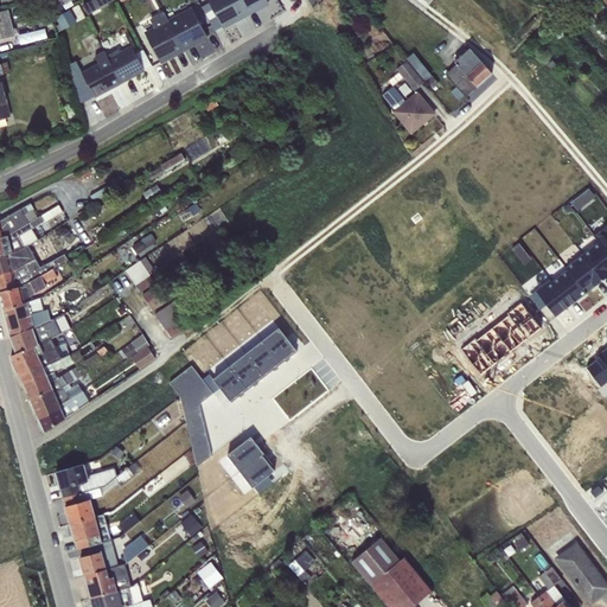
[(93,0),(83,6),(88,16),(115,1),(114,0),(93,0)]
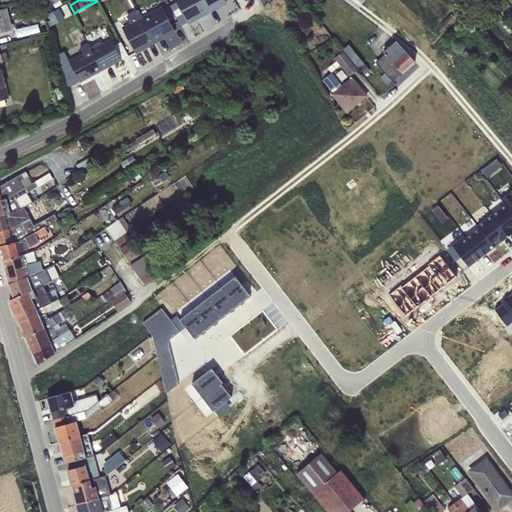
[(208,13),(200,0),(175,0),(177,2),(187,23),(198,17),(199,18),(208,13)]
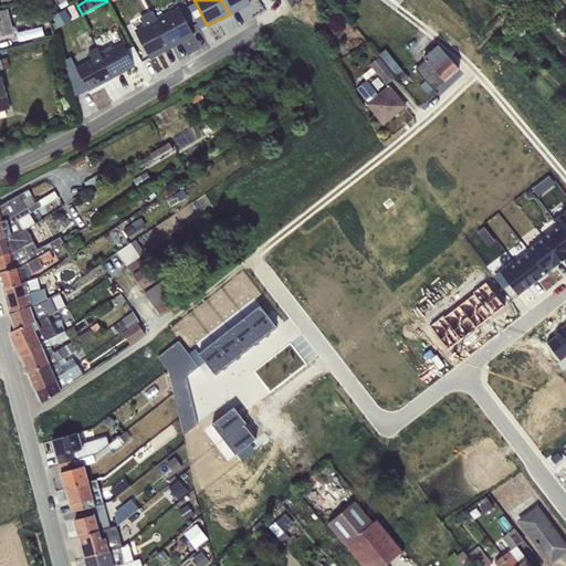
[(248,0),(221,0),(230,14),(251,3),(248,0)]
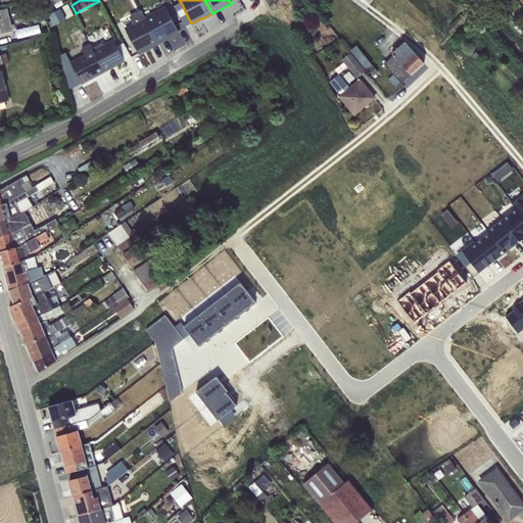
[(181,2),(174,6),(185,27),(191,24),(181,2)]
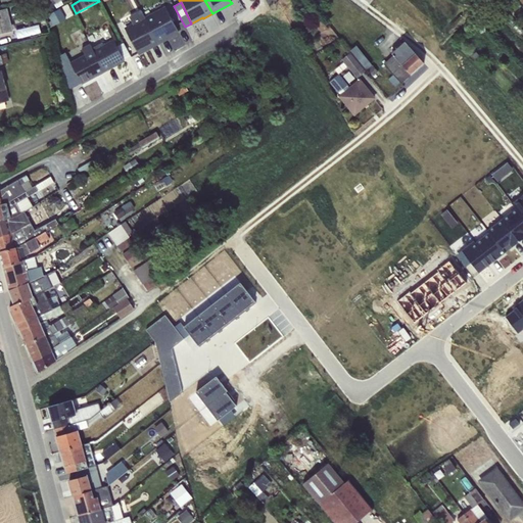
[(44,7),(31,10),(34,24),(47,20),(44,7)]
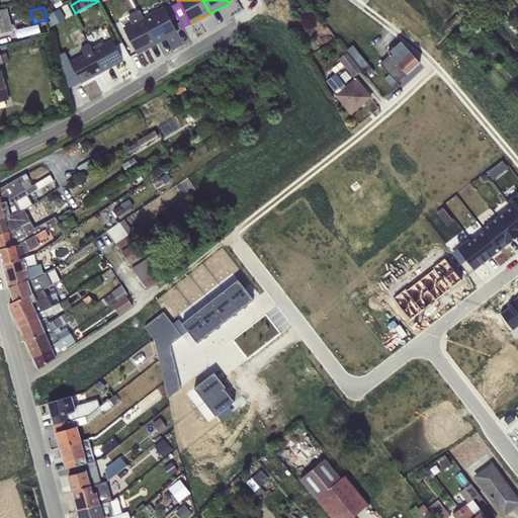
[(164,7),(144,17),(157,42),(177,31),(164,7)]
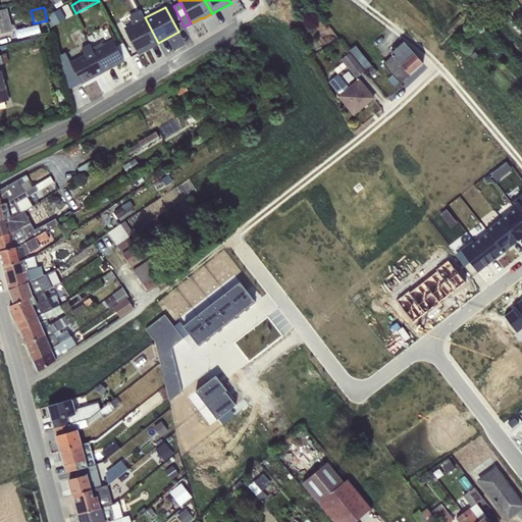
[(7,10),(0,11),(0,34),(13,32),(7,10)]
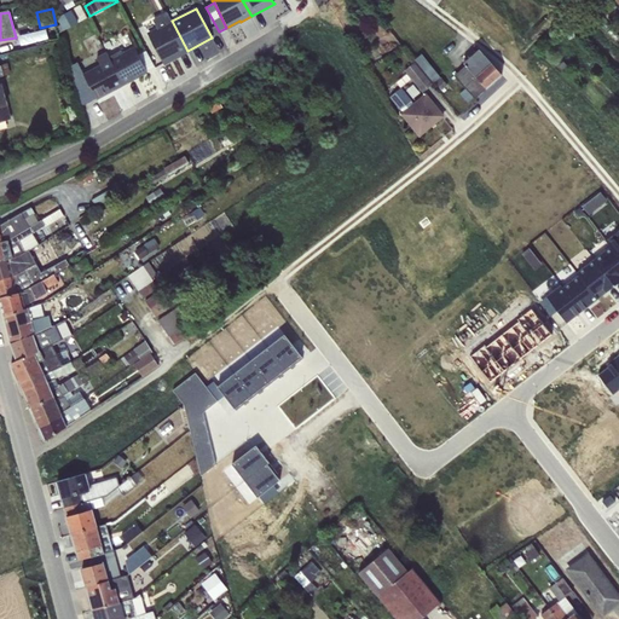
[(73,12),(56,21),(59,33),(79,23),(73,12)]
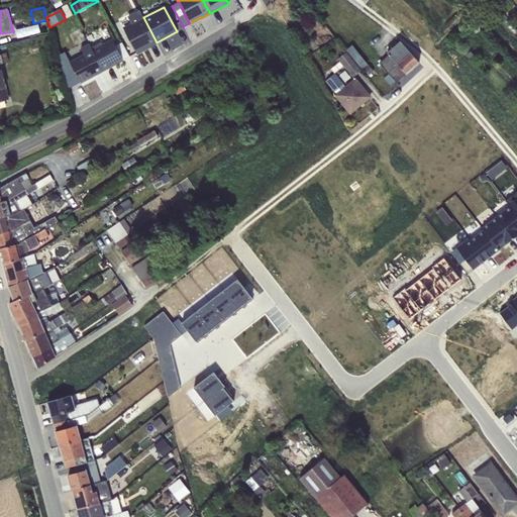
[(157,42),(143,17),(123,28),(136,53),(157,42)]
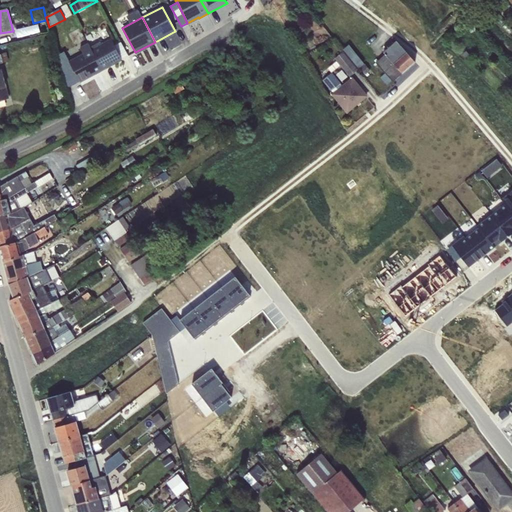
[(38,24),(15,29),(17,37),(40,32),(38,24)]
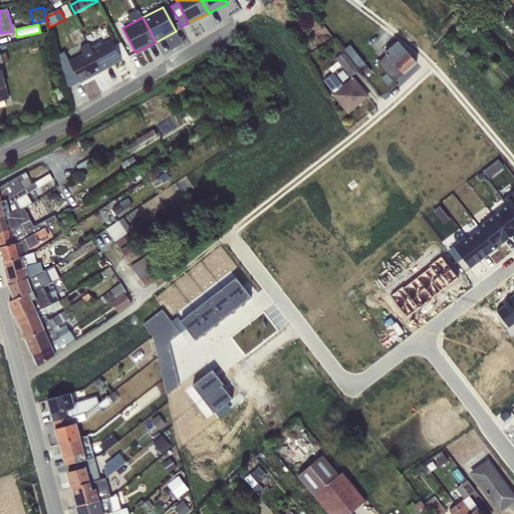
[(102,45),(91,50),(102,70),(121,59),(111,40),(102,45)]
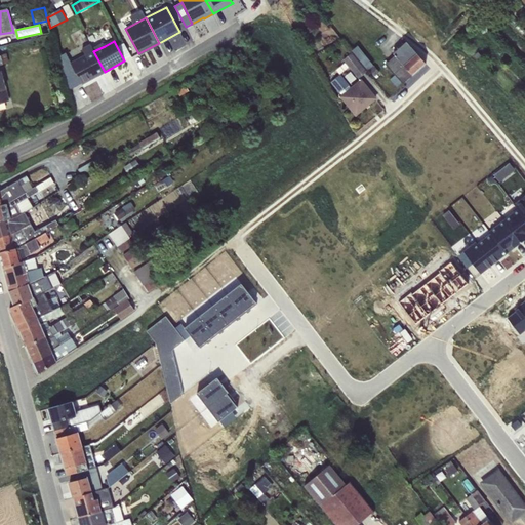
[(395,55),(386,64),(395,75),(390,79),(396,86),(401,82),(403,84),(426,64),(406,42),(393,54),(395,55)]
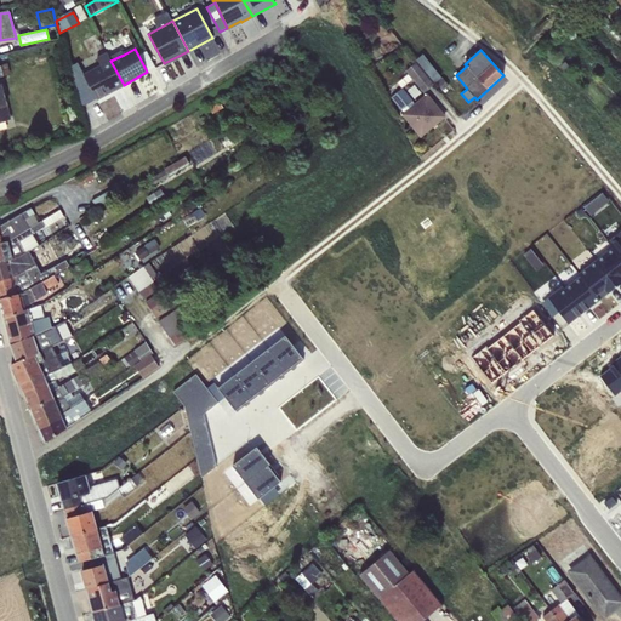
[(121,51),(109,58),(110,61),(124,55),(121,51)]
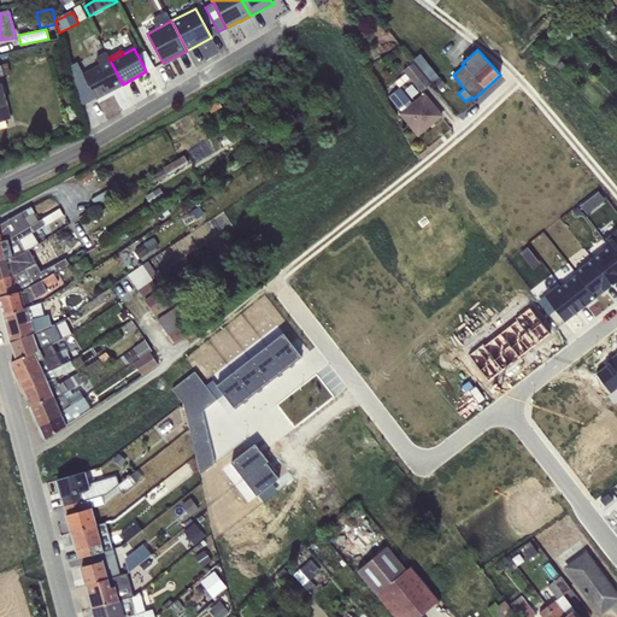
[(110,60),(109,58),(106,53),(97,58),(100,65),(83,75),(97,99),(123,84),(110,60)]
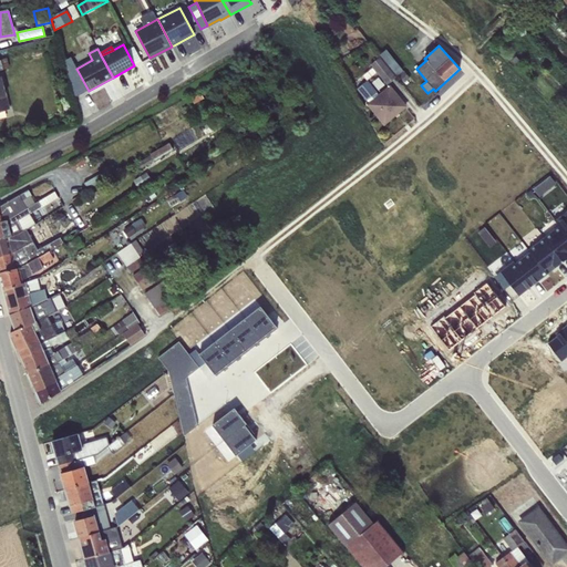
[(387,50),(380,54),(397,76),(403,71),(387,50)]
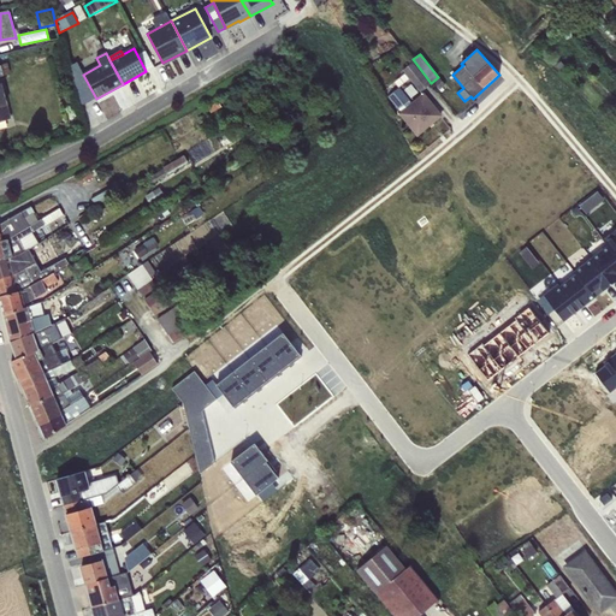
[(413,61),(402,71),(420,92),(431,84),(413,61)]
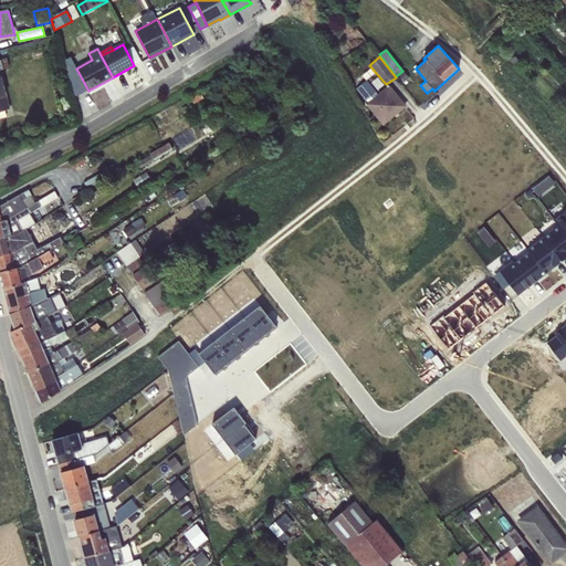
[(71,58),(62,62),(72,98),(88,91),(76,69),(71,58)]
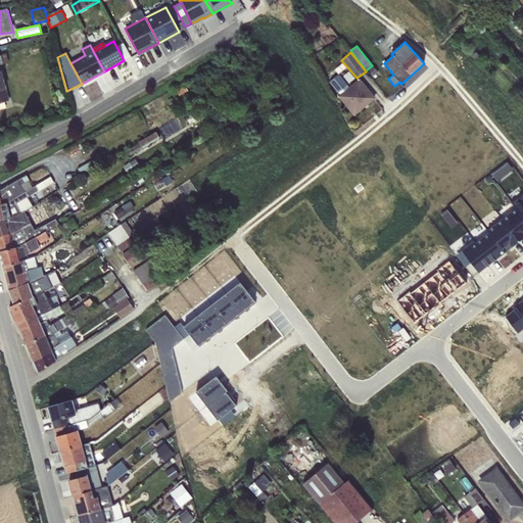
[(374,65),(368,70),(374,78),(380,74),(374,65)]
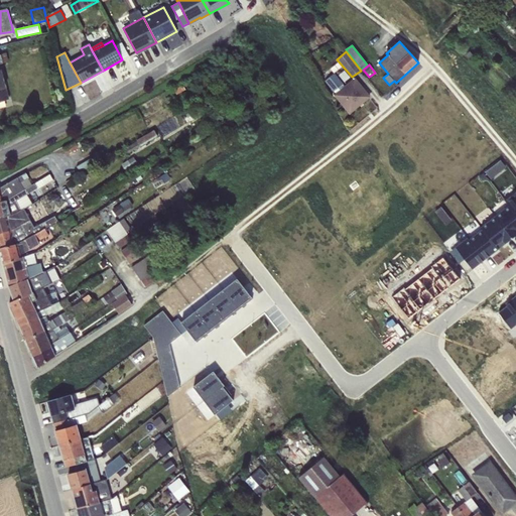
[(334,74),(325,81),(336,94),(335,95),(350,113),(369,97),(354,79),(345,86),(334,74)]
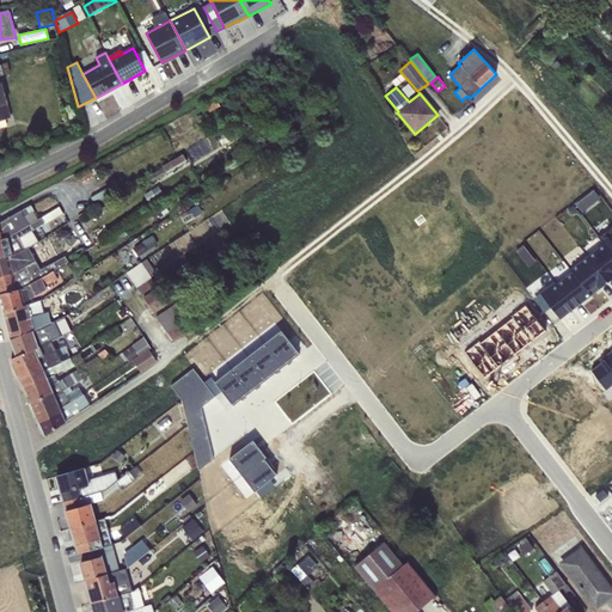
[(216,99),(206,105),(209,112),(220,106),(216,99)]
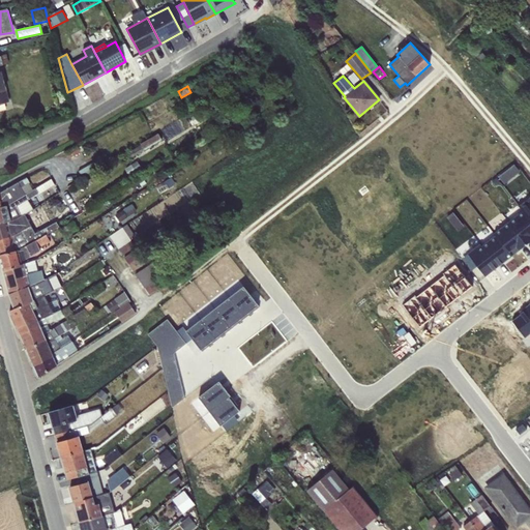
[(141,145),(125,154),(128,159),(162,140),(158,134),(140,144),(141,145)]
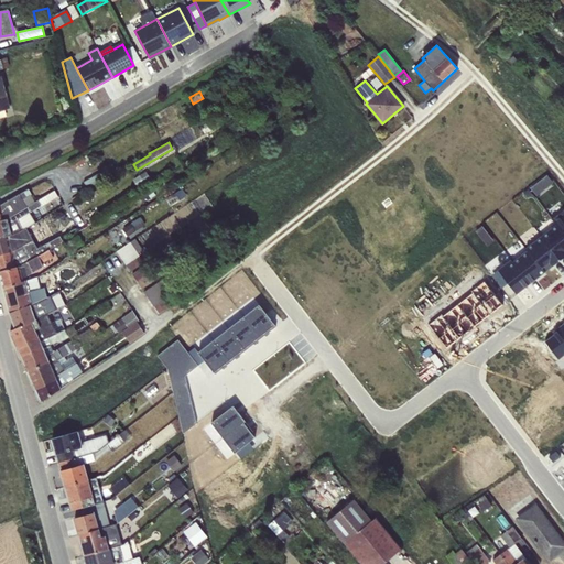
[(82,155),(68,163),(73,169),(89,160),(87,155),(83,156),(82,155)]
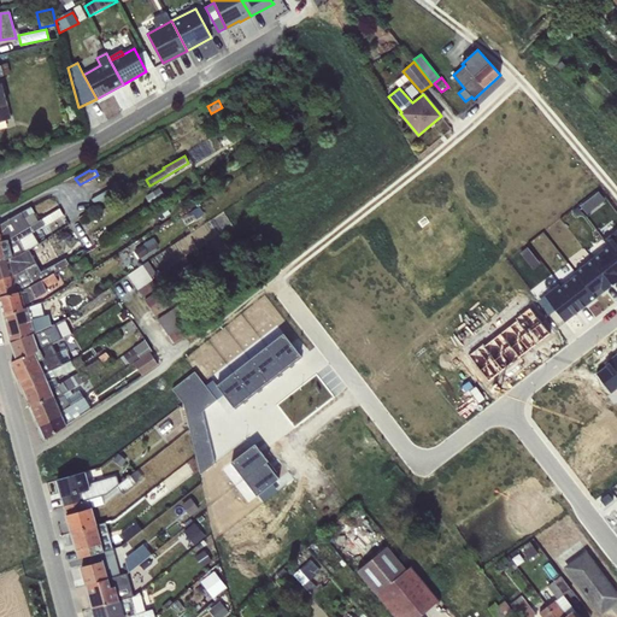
[(110,188),(92,199),(95,206),(125,189),(121,178),(109,186),(110,188)]
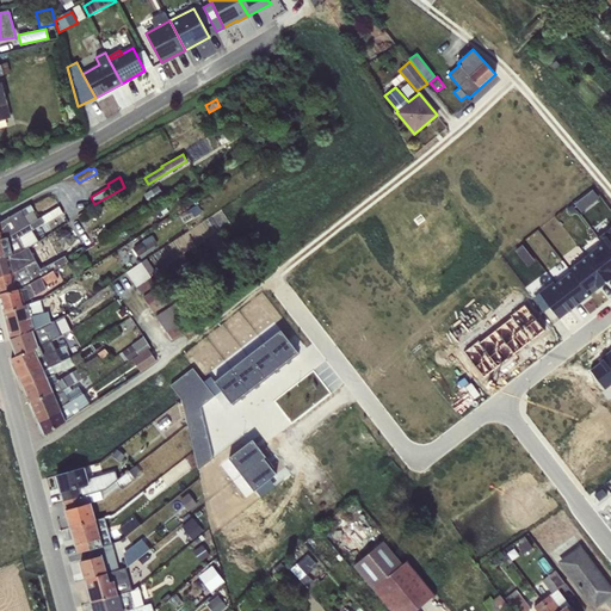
[(158,186),(143,195),(149,204),(156,199),(159,203),(172,195),(168,191),(164,195),(158,186)]
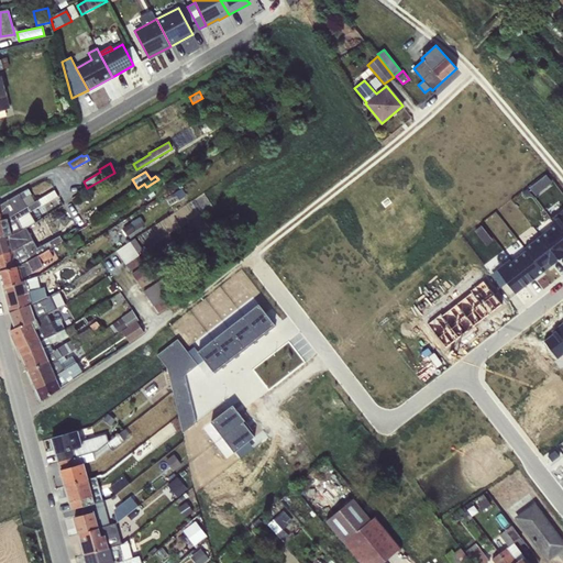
[(545,176),(538,181),(543,189),(551,183),(545,176)]
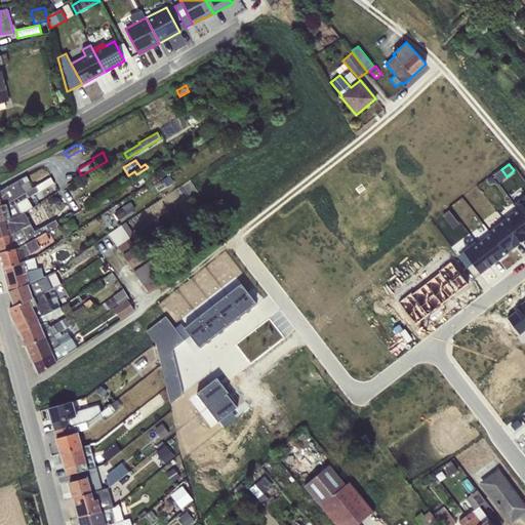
[(501,169),(494,175),(499,182),(507,176),(501,169)]
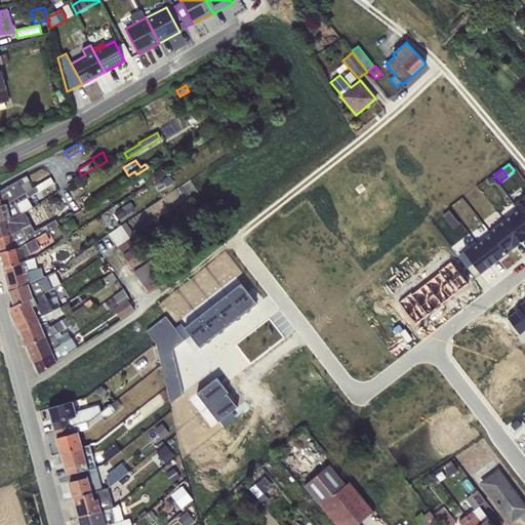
[(139,174),(128,183),(132,189),(145,182),(139,174)]
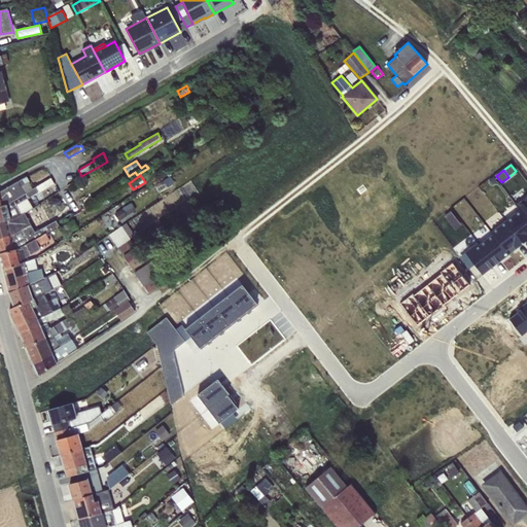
[(0,191),(0,206),(7,205),(33,188),(26,176),(8,187),(8,186),(6,187),(7,187),(0,191)]
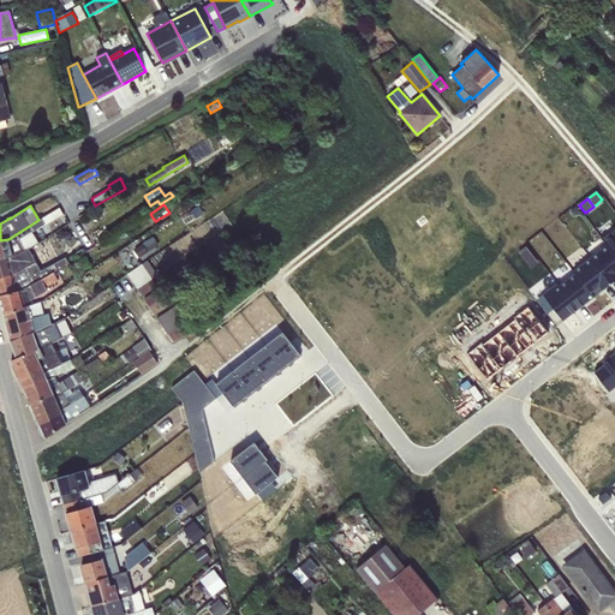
[(198,206),(181,216),(186,224),(203,214),(198,206)]
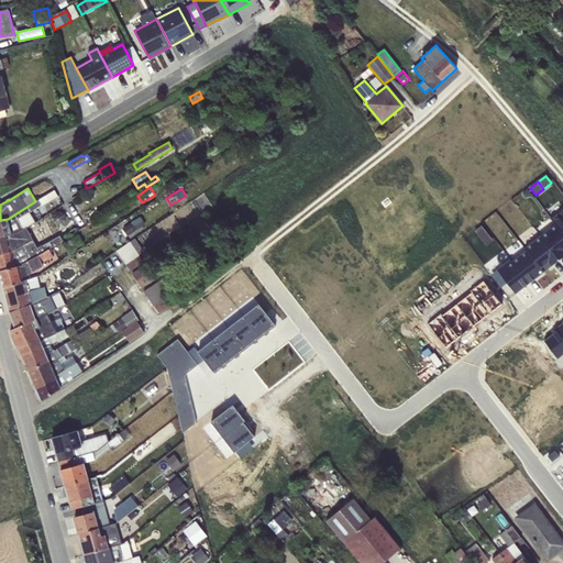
[(0,220),(0,236),(23,229),(18,219),(30,212),(58,196),(54,190),(35,201),(8,219),(0,220)]
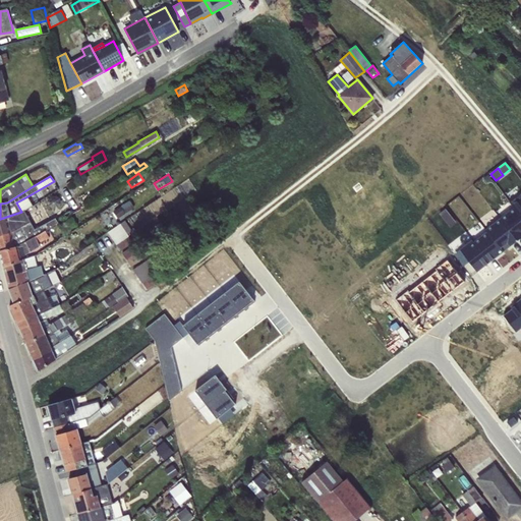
[(520,192),(509,201),(514,208),(520,217),(520,192)]
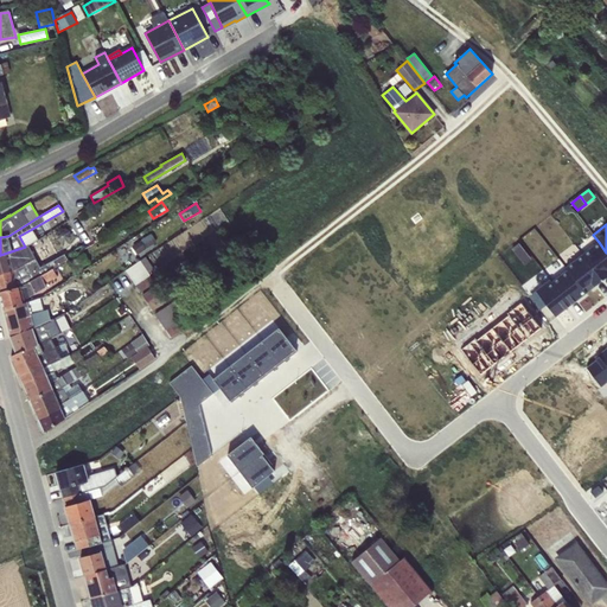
[(65,228),(58,229),(55,234),(56,241),(62,244),(68,242),(71,237),(70,231),(65,228)]
